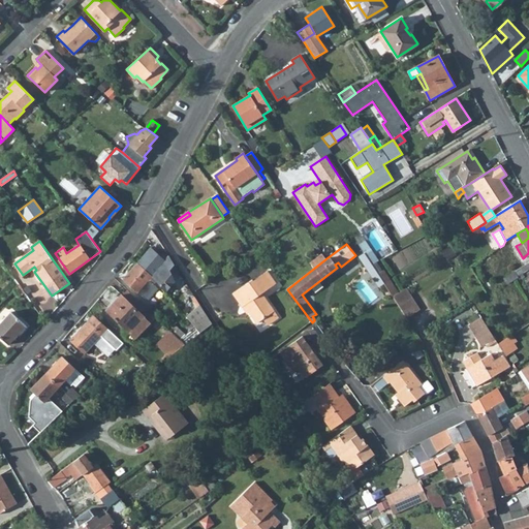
[(164,260),(150,248),(136,263),(156,281),(164,291),(174,280),(165,260),(164,260)]
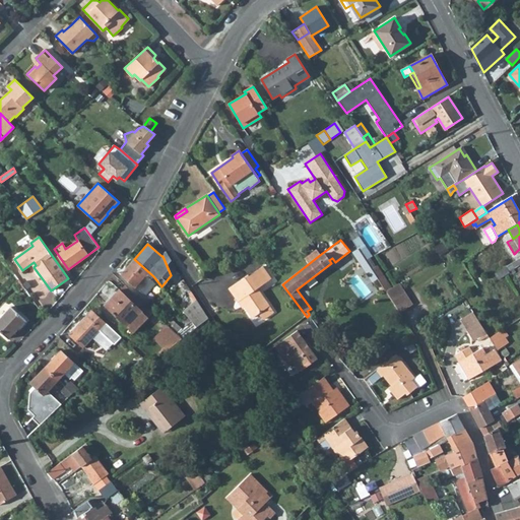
[(351,251),(355,258),(362,254),(356,247),(351,251)]
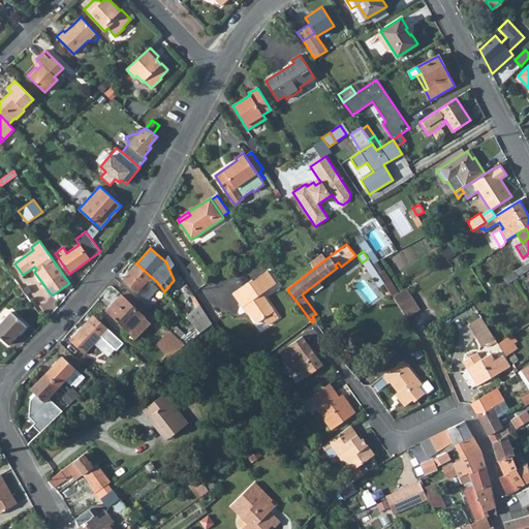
[(180,273),(169,256),(164,260),(165,260),(174,280),(180,273)]
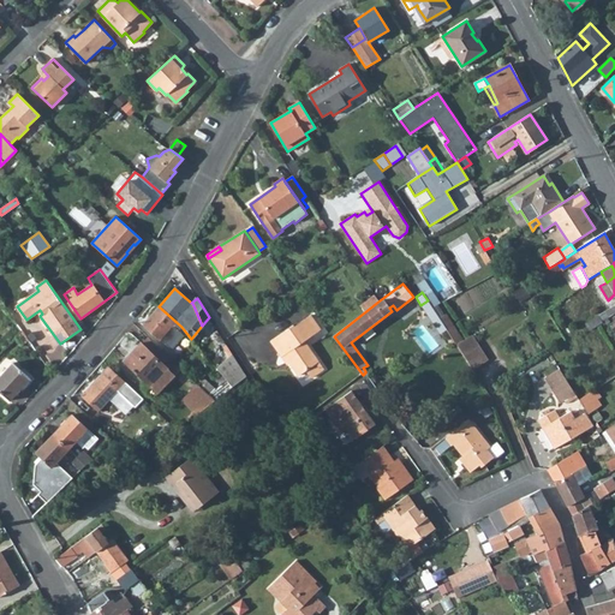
[(421,305),(440,334),(447,329),(440,318),(433,308),(428,300),(421,305)]
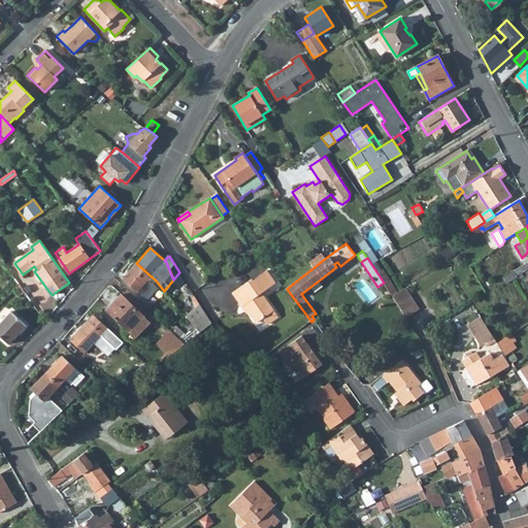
[(527,261),(514,270),(517,275),(527,268),(527,261)]
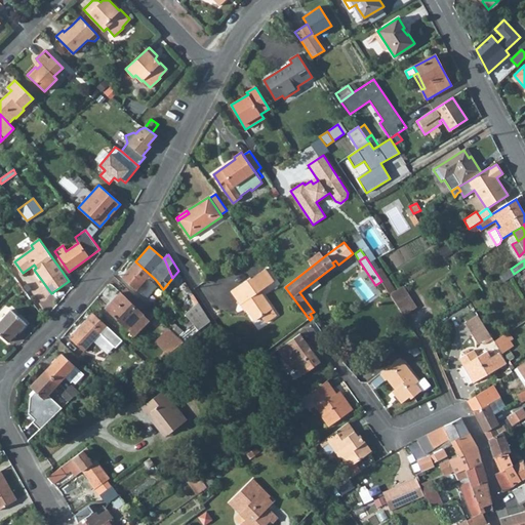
[(369,263),(375,272),(379,270),(373,260),(369,263)]
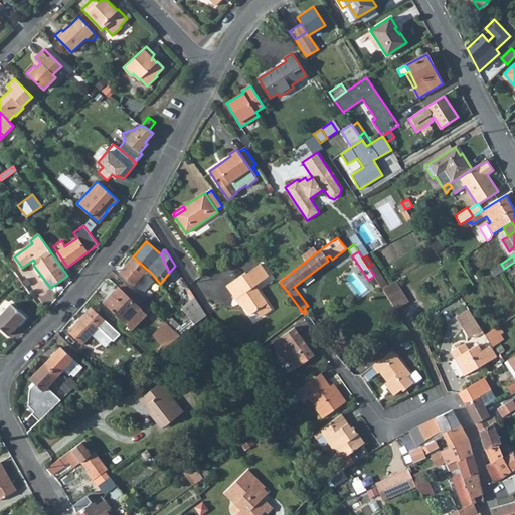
[(120,272),(144,293),(154,282),(149,277),(152,274),(133,256),(120,272)]
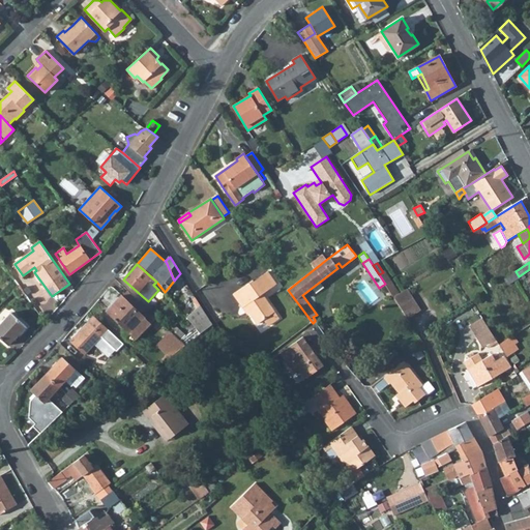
[(263,320),(268,326),(278,318),(264,296),(271,291),(270,289),(276,285),(268,271),(254,282),(253,281),(233,294),(242,307),(244,305),(257,324),(263,320)]
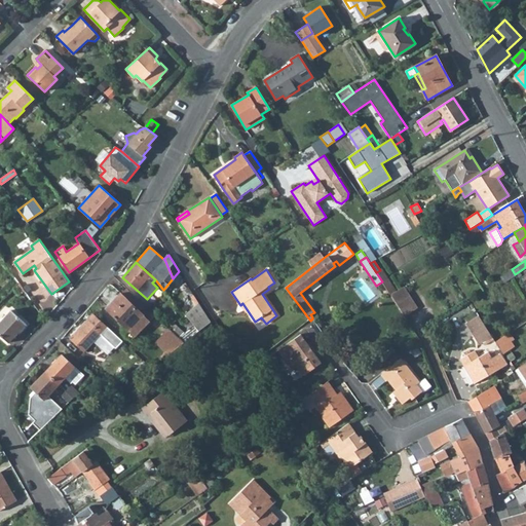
[(390,295),(396,291),(381,269),(380,270),(376,272),(382,282),(390,295)]
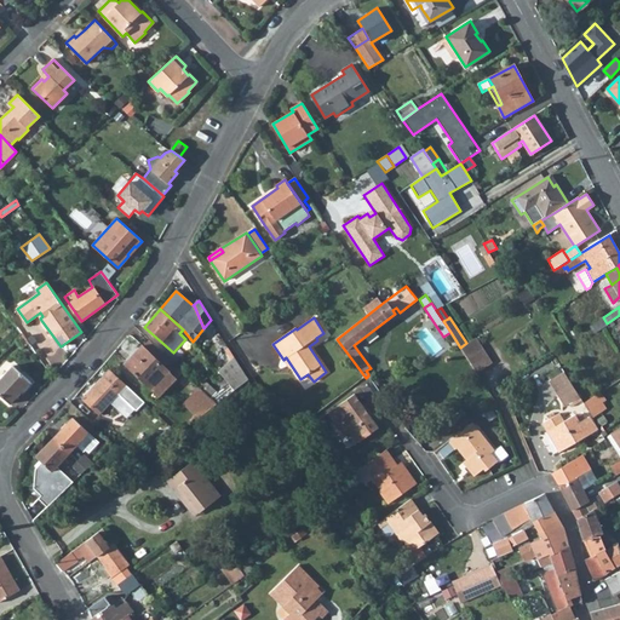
[(590,326),(593,333),(607,325),(607,323),(603,317),(590,326)]
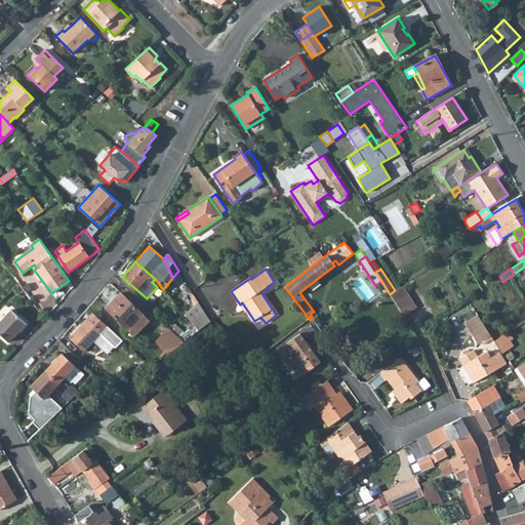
[(13,288),(18,296),(25,291),(18,282),(13,288)]
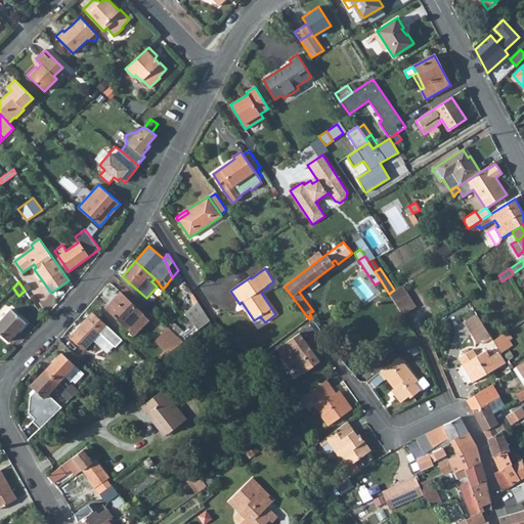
[(389,294),(403,315),(416,307),(402,286),(394,290),(389,294)]
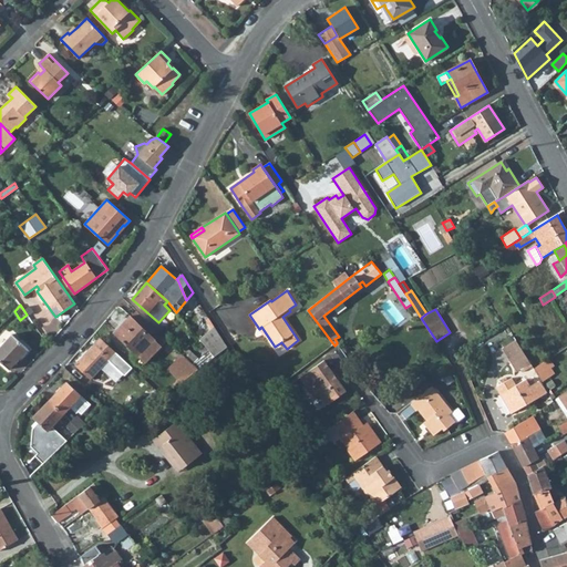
[(131,317),(162,346),(167,340),(136,311),(131,317)]
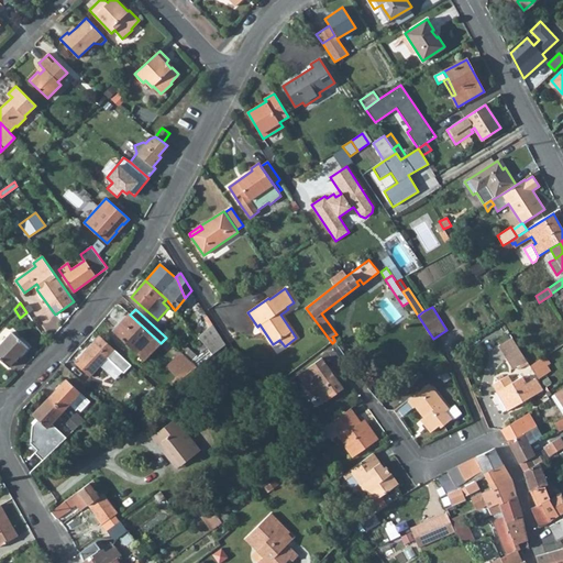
[(138,353),(144,360),(161,343),(130,315),(129,313),(113,330),(124,341),(127,338),(131,342),(129,345),(138,353)]
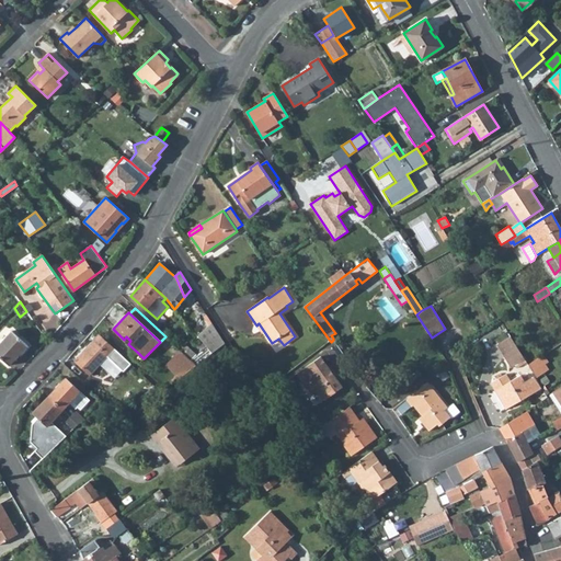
[(203,342),(212,353),(225,343),(213,323),(197,335),(203,342)]
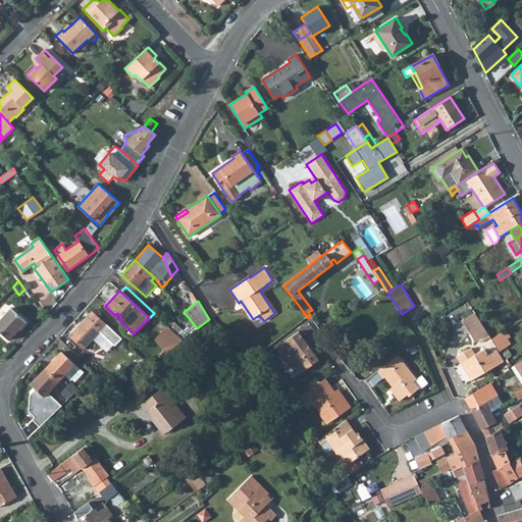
[(0,319),(0,331),(8,340),(25,321),(11,308),(0,319)]
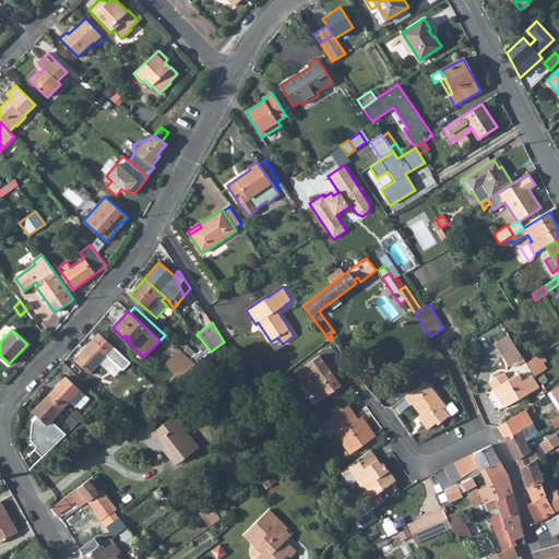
[(74,359),(90,373),(114,347),(98,333),(74,359)]
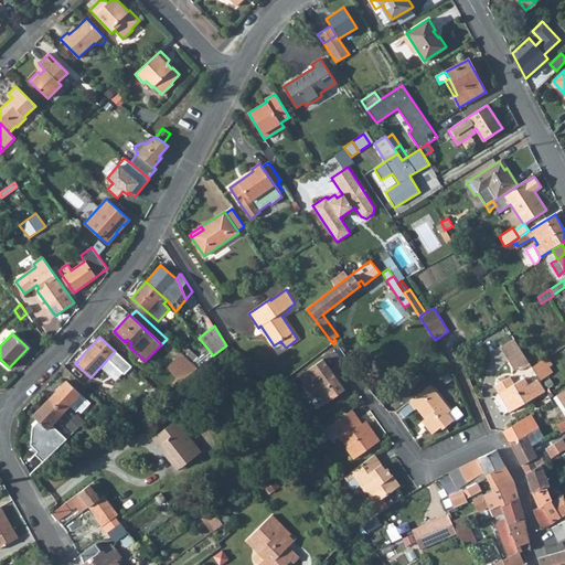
[(500,348),(514,371),(520,368),(529,362),(514,339),(500,348)]
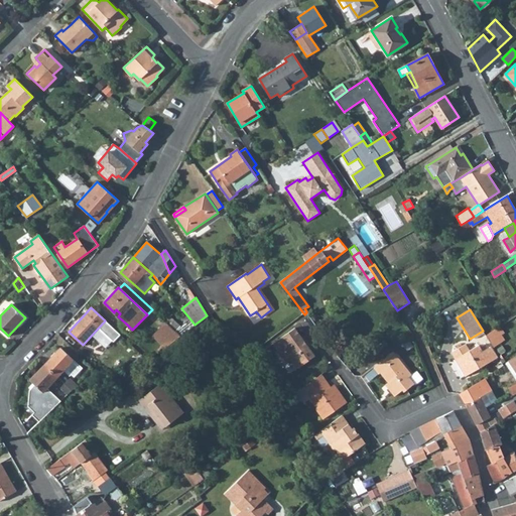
[(165,321),(179,336),(195,325),(186,314),(176,321),(170,316),(165,321)]
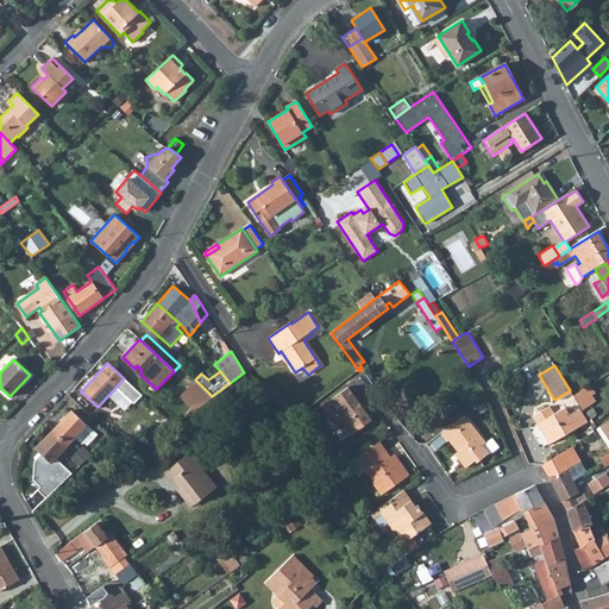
[(187,388),(202,403),(212,396),(195,380),(187,388)]
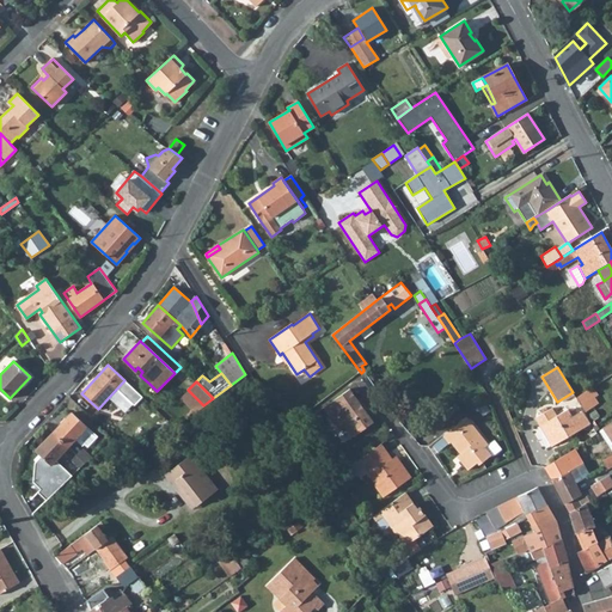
[(157,391),(150,384),(146,389),(153,396),(157,391)]
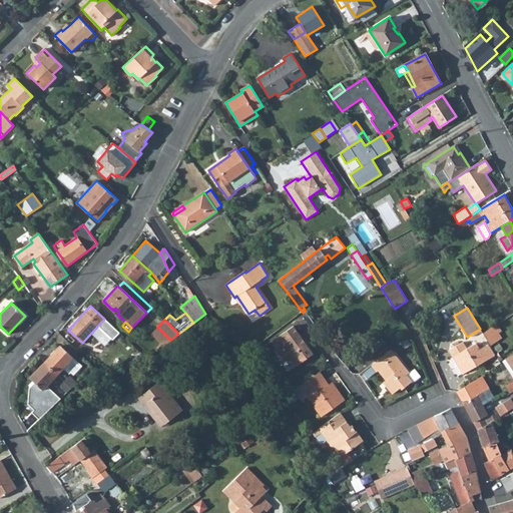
[(272,342),(285,361),(291,357),(297,365),(313,354),(307,346),(294,326),(272,342)]
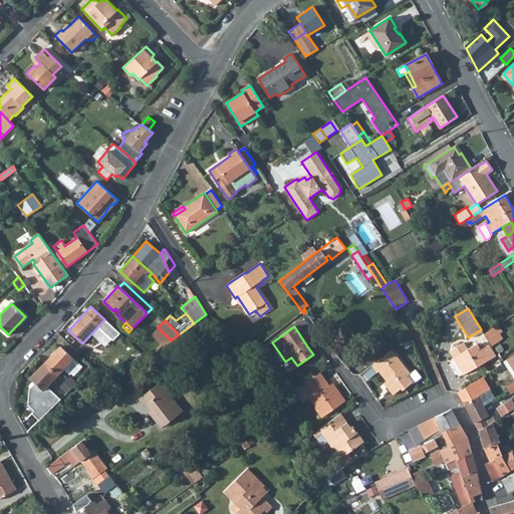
[(152,333),(164,346),(171,340),(158,327),(152,333)]
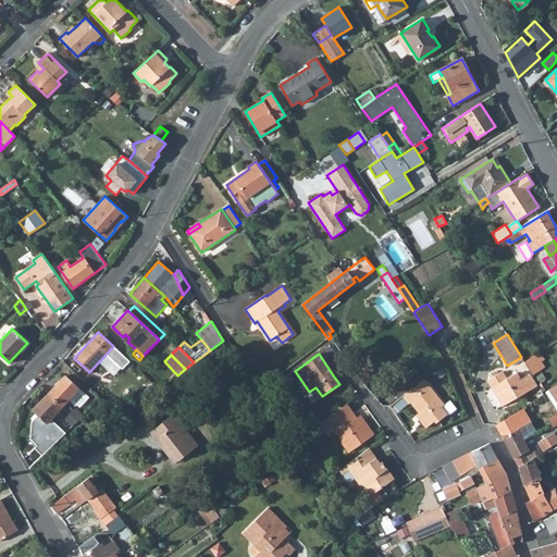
[(532,357),(524,362),(533,374),(540,370),(532,357)]
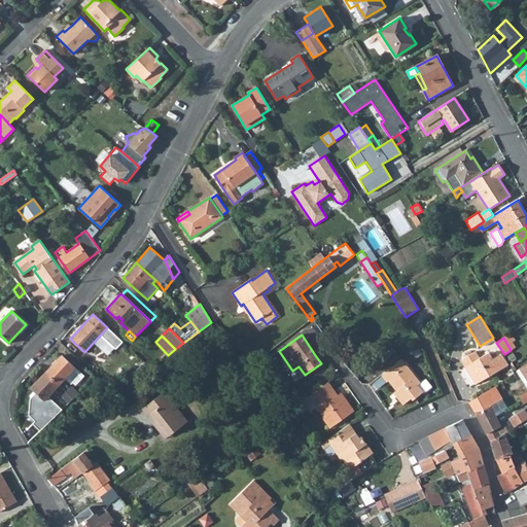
[(370,366),(378,378),(381,375),(398,361),(390,350),(370,366)]
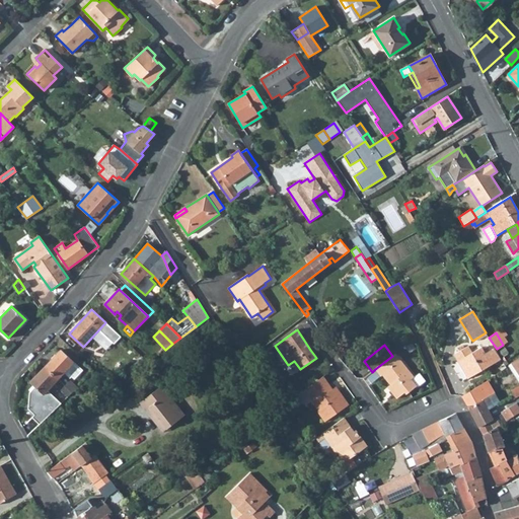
[(454,354),(468,378),(501,360),(495,348),(491,350),(489,347),(484,350),(482,347),(472,352),(468,346),(454,354)]
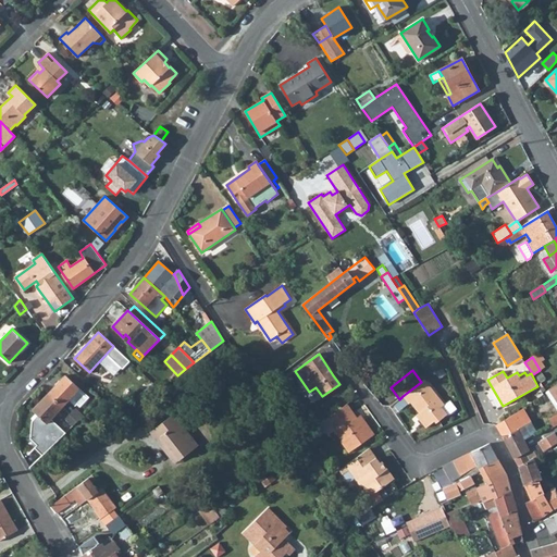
[(48,393),(62,406),(69,399),(78,388),(65,375),(48,393)]
